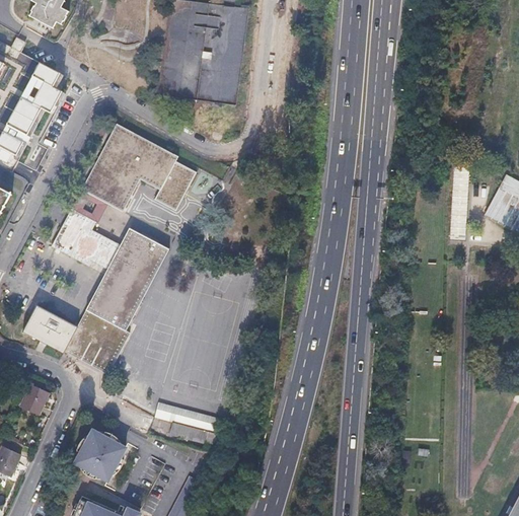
[(30,0),(35,3),(29,16),(54,29),(58,23),(64,25),(70,13),(63,9),(67,0),(30,0)]
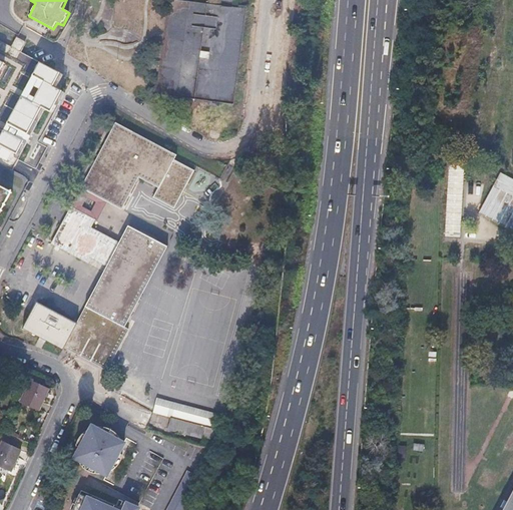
[(166,0),(155,93),(169,95),(168,99),(179,100),(180,96),(208,100),(207,103),(218,105),(219,101),(233,103),(247,3),(239,1),(238,4),(204,0),(166,0)]
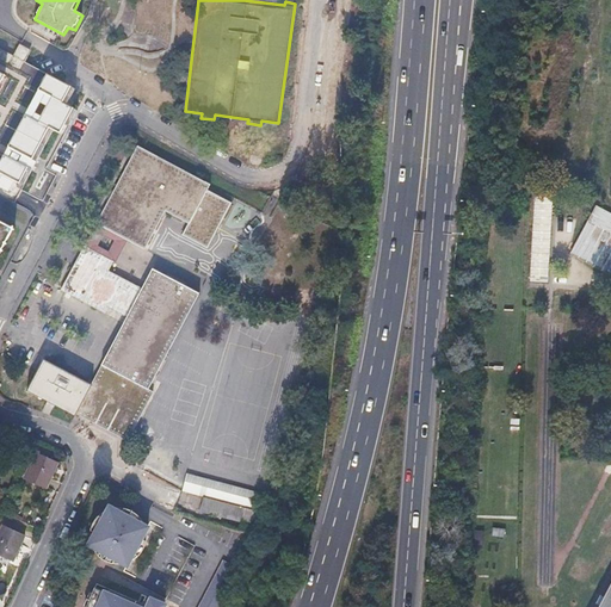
[(137,144),(96,222),(125,239),(146,249),(167,210),(190,222),(210,183),(137,144)]
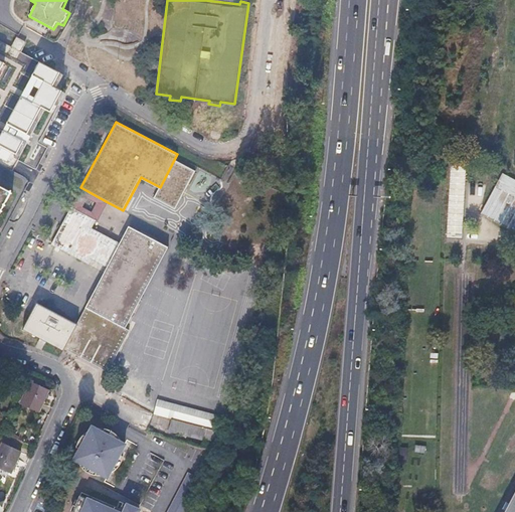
[(462,235),(467,162),(454,161),(449,234),(462,235)]
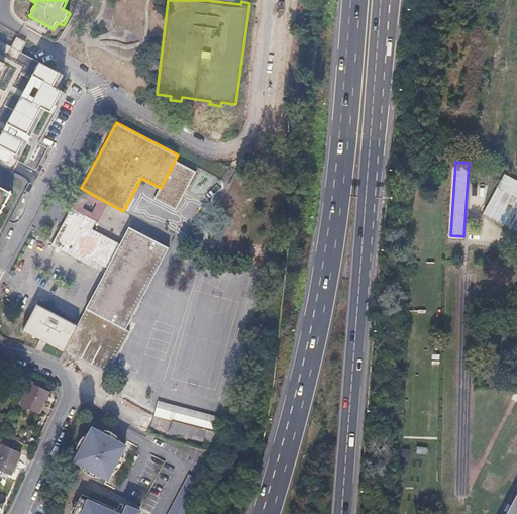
[(516,179),(505,173),(483,213),(516,231),(516,229),(516,179)]
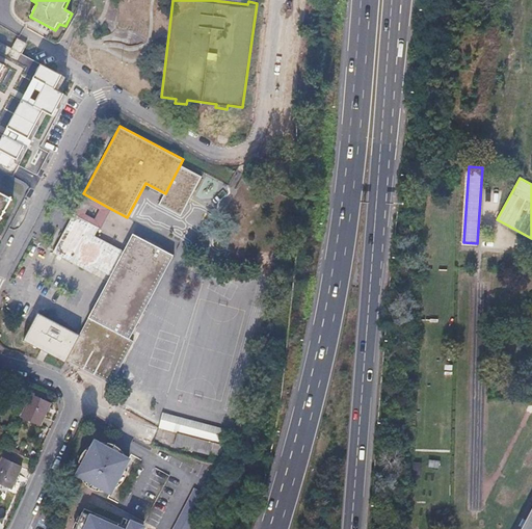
[(83,193),(72,214),(99,228),(109,208),(83,193)]
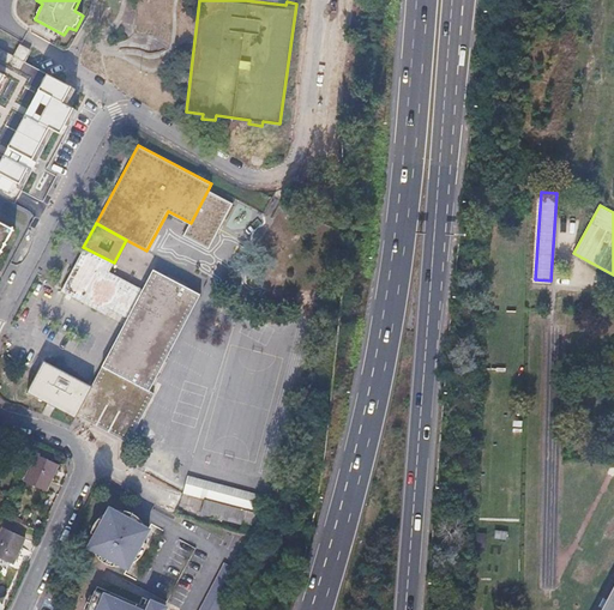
[(0,248),(11,230),(0,224),(0,248)]
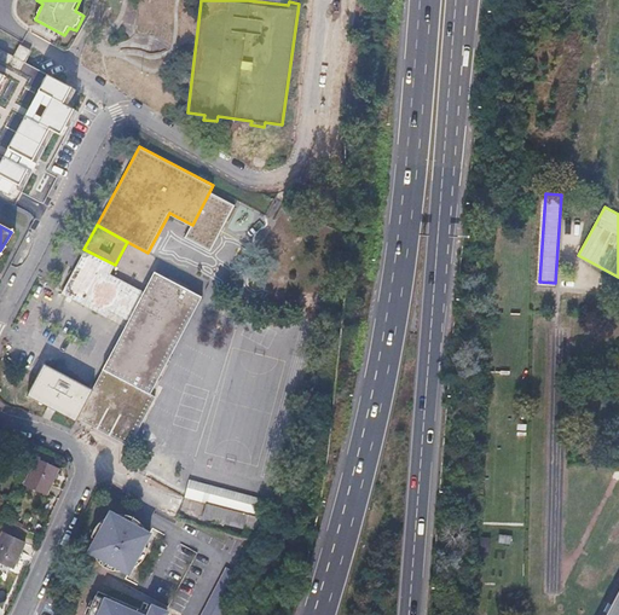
[(115,265),(84,249),(61,293),(106,317),(110,309),(128,320),(92,388),(44,363),(28,393),(128,444),(154,395),(150,393),(202,296),(156,272),(145,293),(110,274),(115,265)]
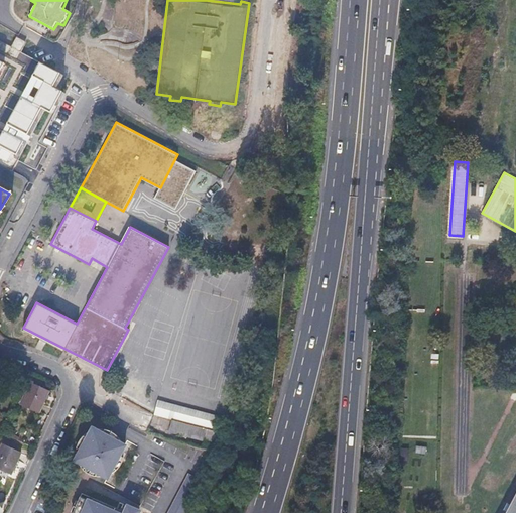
[(20,402),(38,410),(48,389),(30,381),(20,402)]
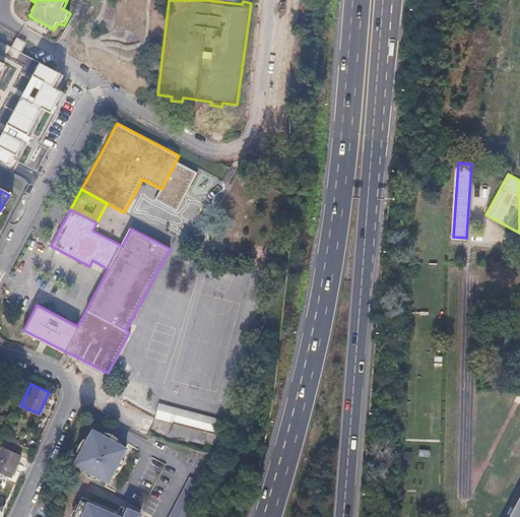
[(154,415),(172,421),(222,435),(226,419),(158,400),(154,415)]
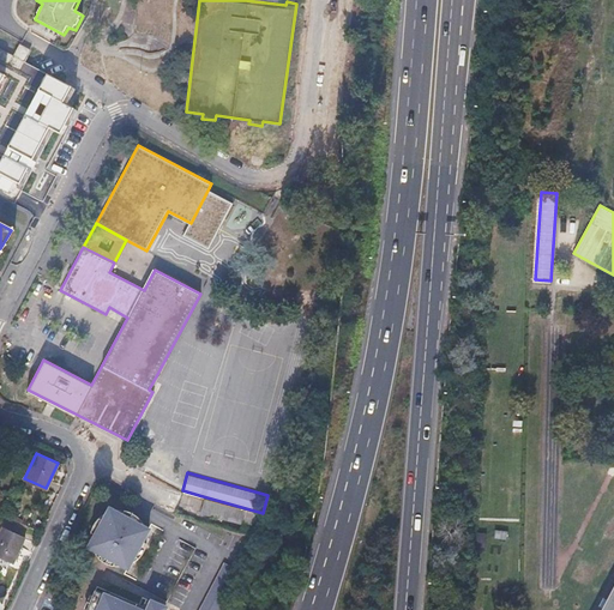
[(263,513),(203,496),(199,508),(206,512),(240,521),(238,529),(258,533),(263,513)]
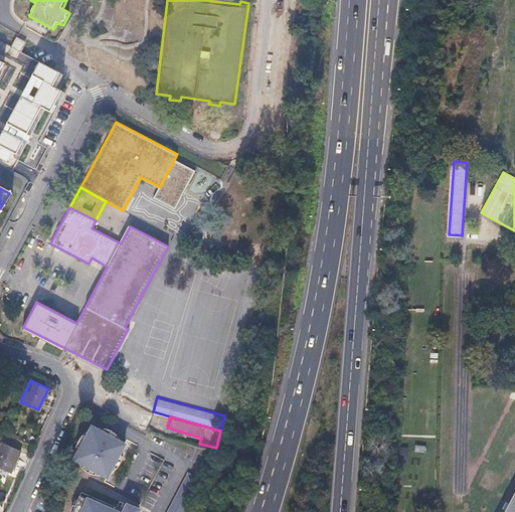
[(128,445),(94,425),(74,460),(111,479),(128,445)]
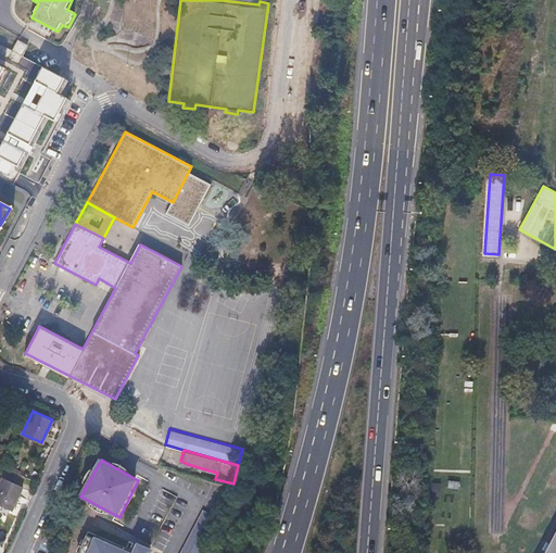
[(2,476),(0,481),(0,503),(11,508),(23,485),(2,476)]
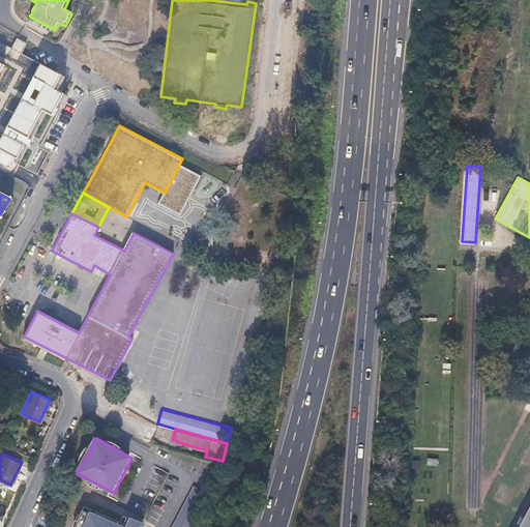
[(194,484),(171,526),(188,526),(207,492),(194,484)]
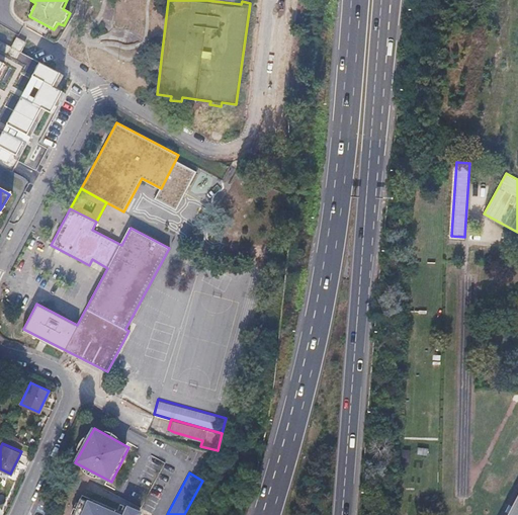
[(135,514),(139,508),(120,500),(117,506),(92,496),(90,500),(87,498),(80,495),(70,514),(135,514)]
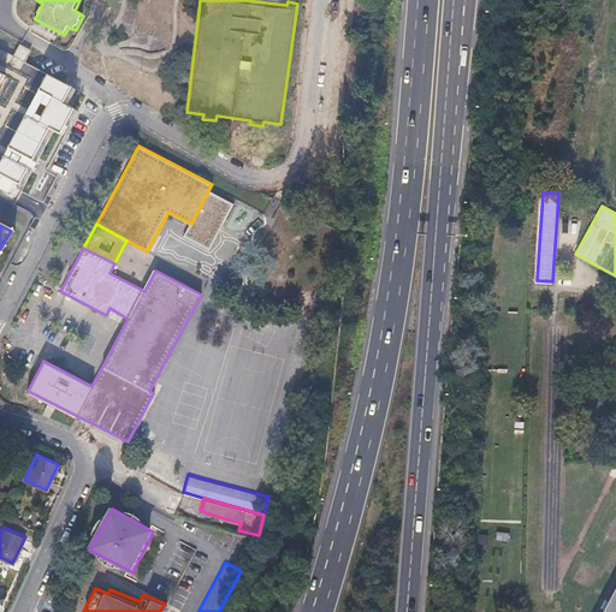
[(615,611),(615,588),(603,611),(615,611)]
